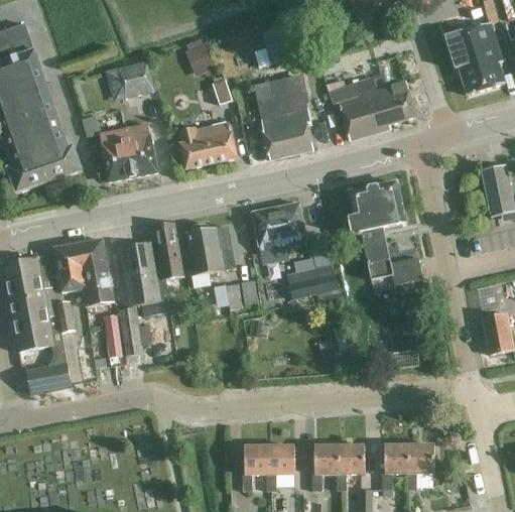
[(370,11),(390,4),(389,0),(349,0),(358,23),(372,18),(370,11)]
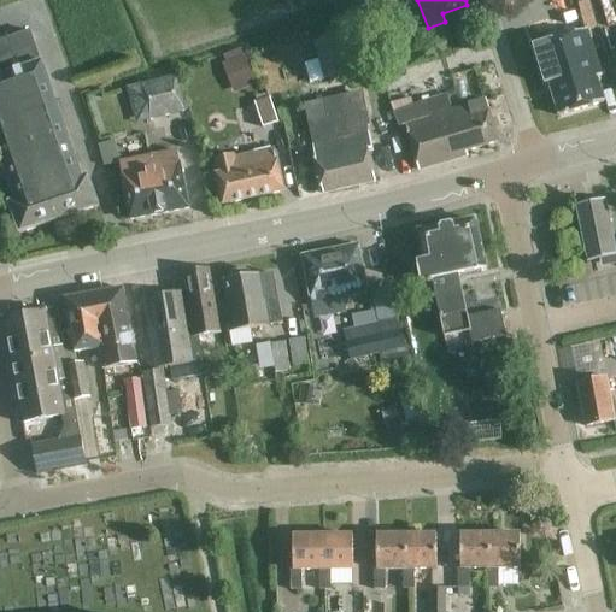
[(576,0),(582,19),(593,17),(588,0),(576,0)]
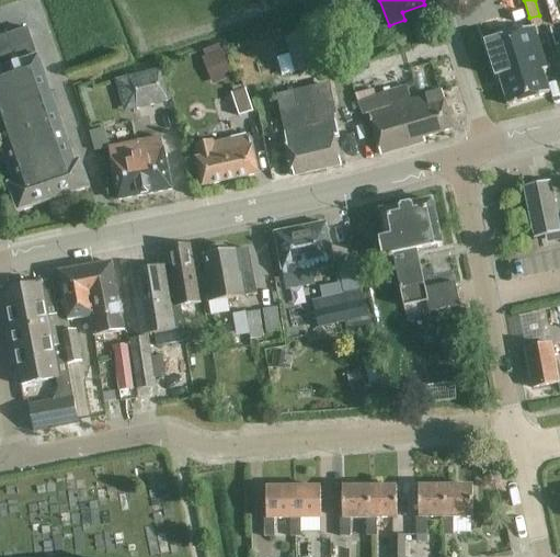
[(301,15),(281,22),(295,68),(316,63),(301,15)]
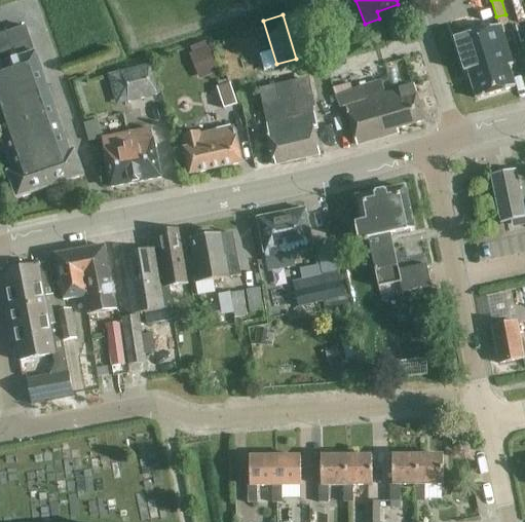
[(499,22),(454,35),(463,69),(467,68),(476,96),(514,84),(508,63),(512,62),(499,22)]
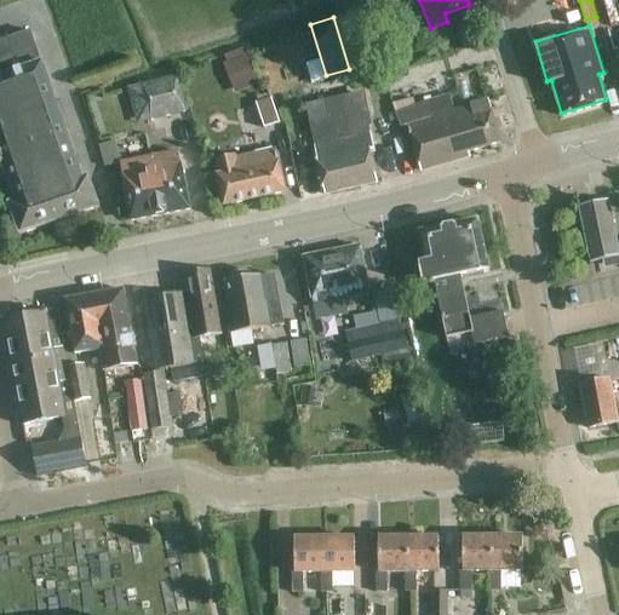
[(29,27),(0,36),(0,154),(15,197),(9,200),(19,230),(98,203),(87,172),(81,174),(41,58),(40,58),(29,27)]
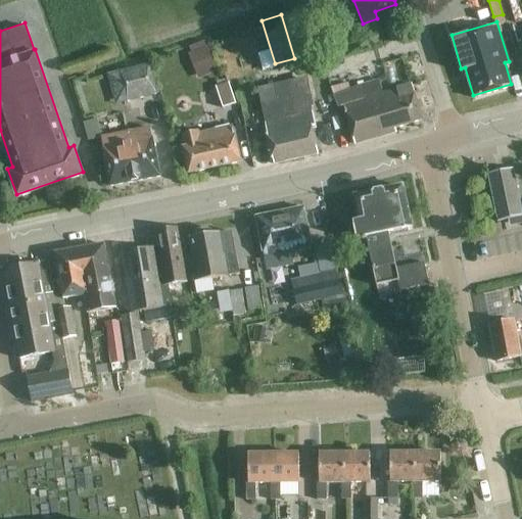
[(217,67),(206,44),(187,51),(197,76),(217,67)]
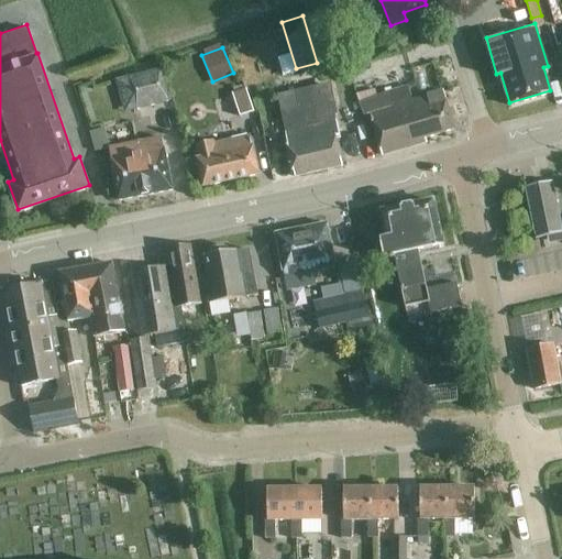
[(160,66),(127,74),(128,76),(119,78),(122,90),(131,88),(135,107),(168,99),(160,66)]
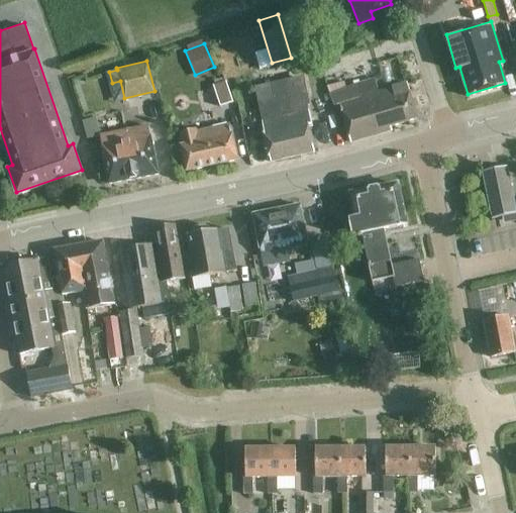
[(287,76),(254,84),(272,159),(313,149),(308,124),(312,123),(303,82),(289,85),(287,76)]
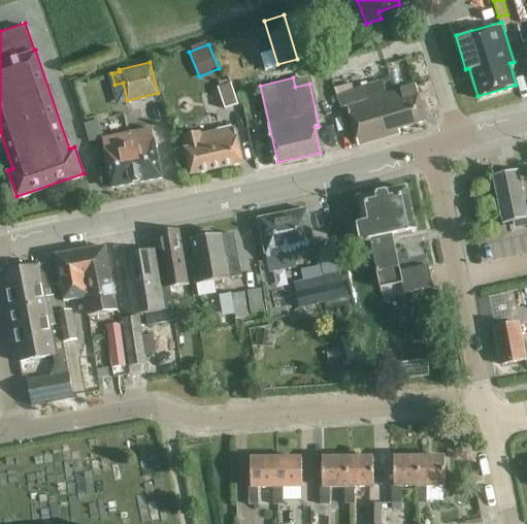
[(237,102),(230,79),(217,85),(224,107),(237,102)]
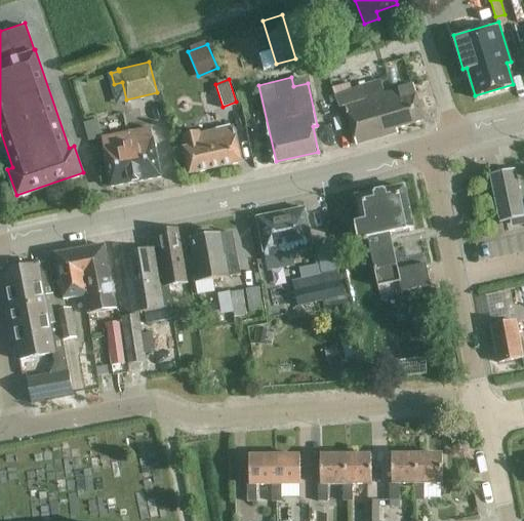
[(345,101),(356,142),(397,130),(396,125),(422,118),(415,91),(414,91),(411,82),(364,95),(359,81),(334,91),(338,103),(345,101)]
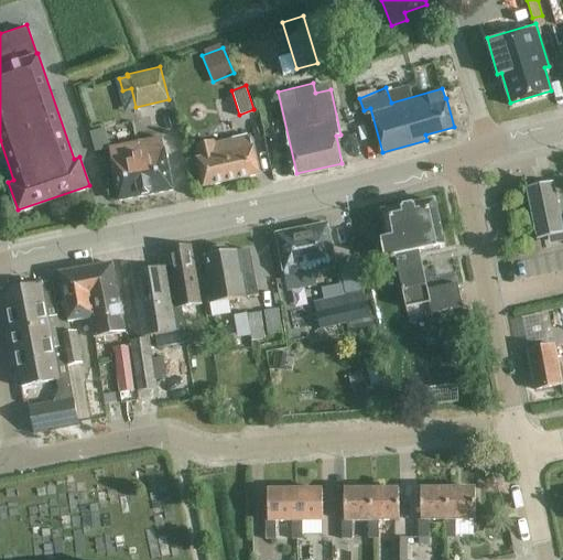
[(89,129),(94,149),(109,144),(104,125),(89,129)]
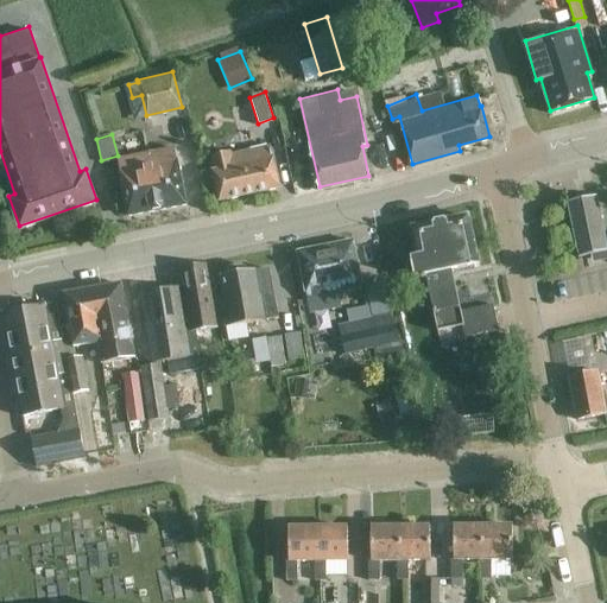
[(212,153),(215,167),(212,167),(219,197),(279,184),(271,143),(231,152),(229,150),(212,153)]
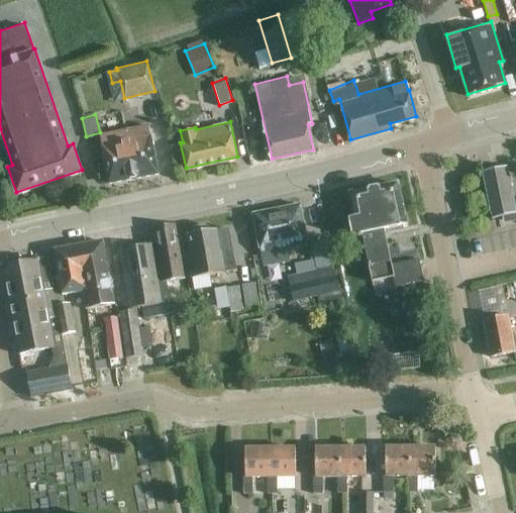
[(148,124),(100,133),(109,181),(158,172),(148,124)]
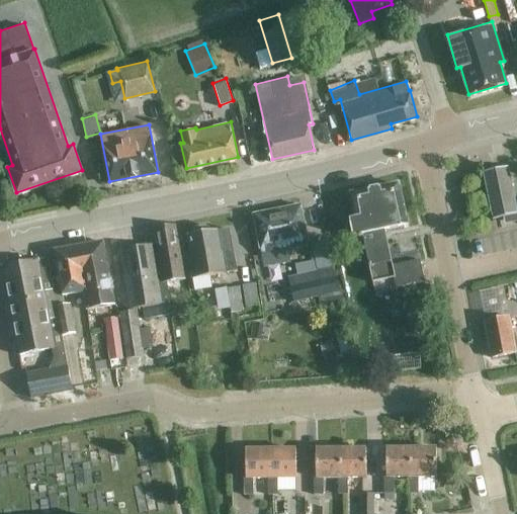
[(516,205),(508,163),(482,169),(492,217),(503,215),(504,222),(516,219),(516,205)]
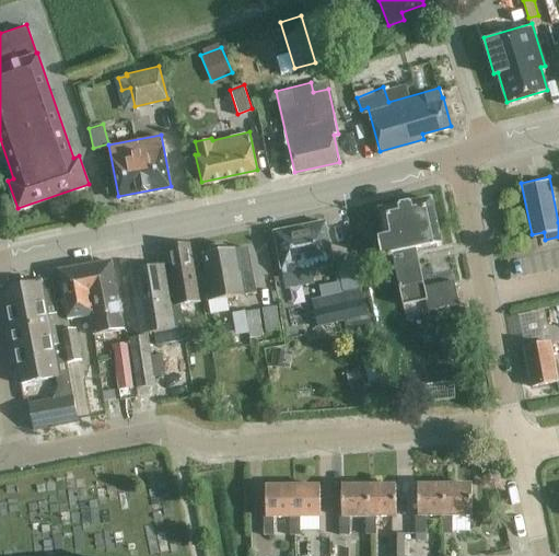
[(392,253),(403,303),(426,298),(428,308),(459,301),(454,277),(424,284),(416,247),(441,242),(431,196),(379,207),(384,233),(377,235),(382,255),(392,253)]
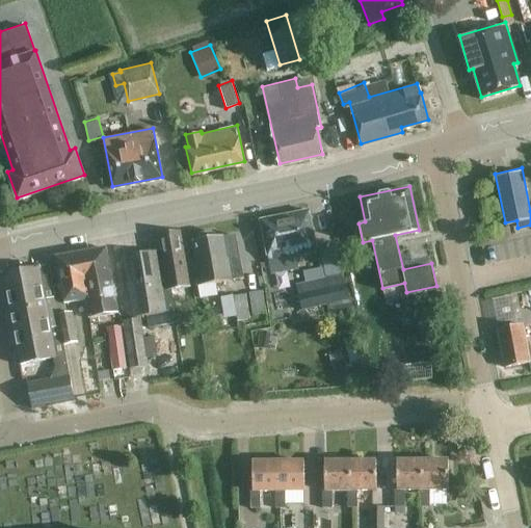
[(309,208),(260,217),(268,260),(269,269),(286,265),(286,264),(285,257),(295,255),(317,251),(309,208)]
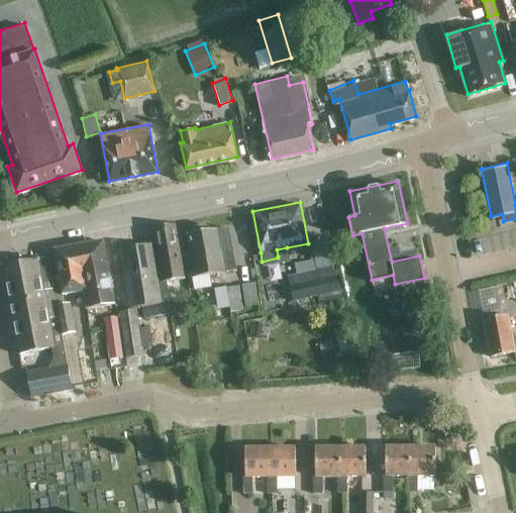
[(143,315),(170,311),(165,279),(184,276),(175,221),(152,224),(156,240),(119,246),(129,306),(141,304),(143,315)]
